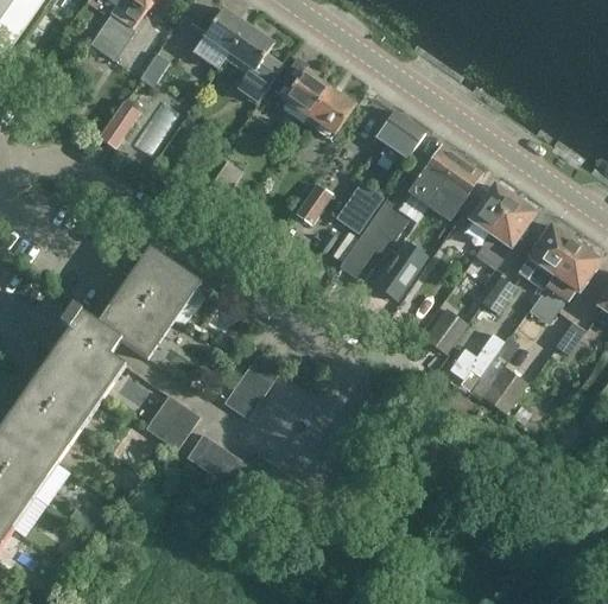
[(0,0),(0,53),(5,57),(43,0),(0,0)]
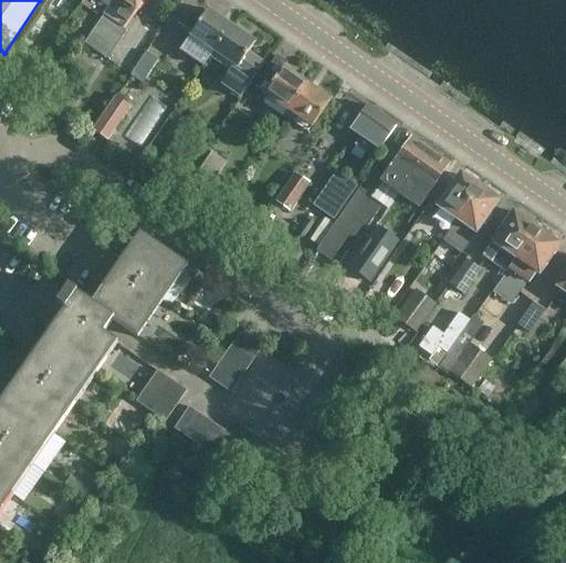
[(111,0),(108,4),(84,41),(104,54),(124,27),(123,25),(136,7),(136,8),(142,0),(111,0)]
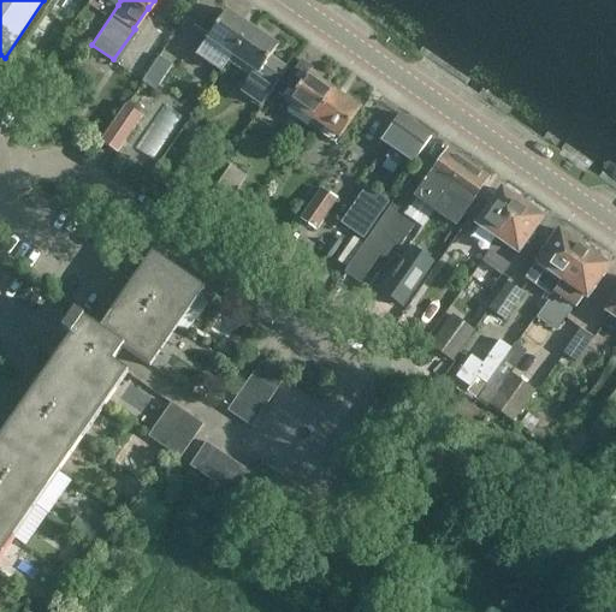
[(207,35),(236,54),(254,28),(226,9),(207,35)]
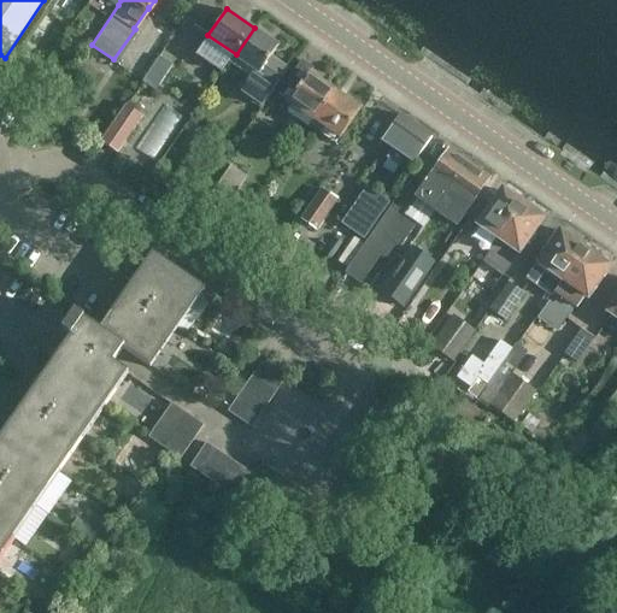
[(285,58),(289,49),(278,42),(278,43),(254,28),(236,54),(259,71),(246,88),(265,101),(291,63),(285,58)]
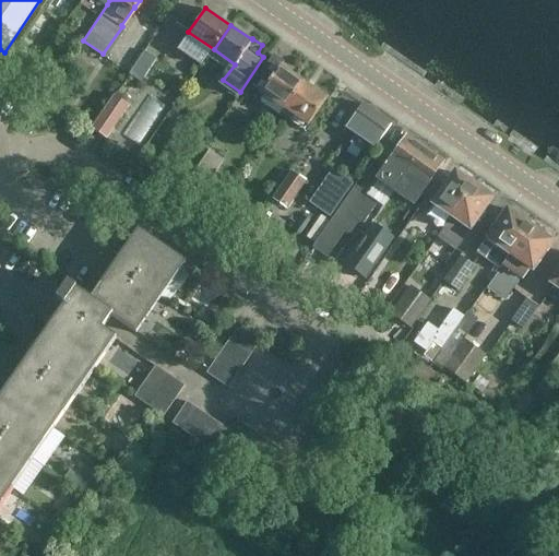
[(141,81),(156,57),(144,48),(128,72),(141,81)]
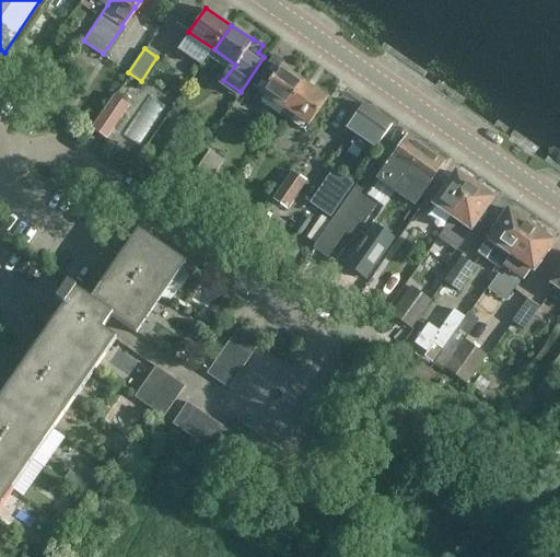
[(283,59),(275,53),(254,83),(264,90),(261,92),(286,108),(304,81),(280,65),(283,59)]
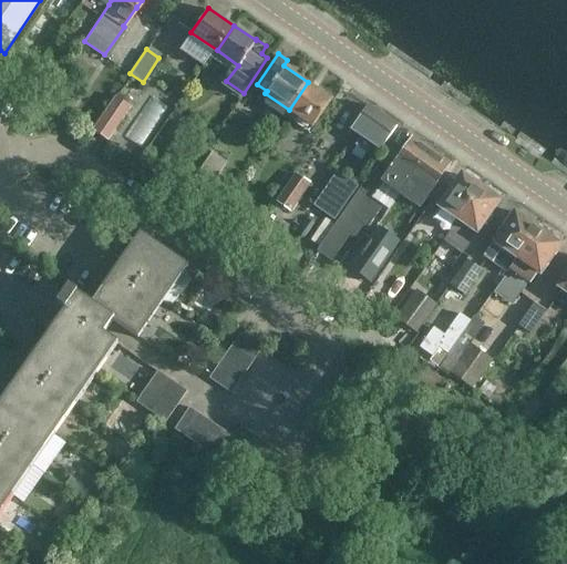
[(332,99),(308,82),(289,110),(313,125),(332,99)]
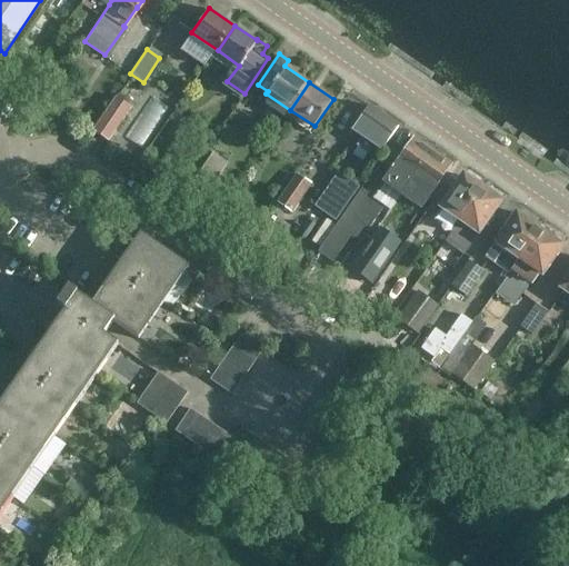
[(149,90),(128,133),(149,145),(170,100),(149,90)]
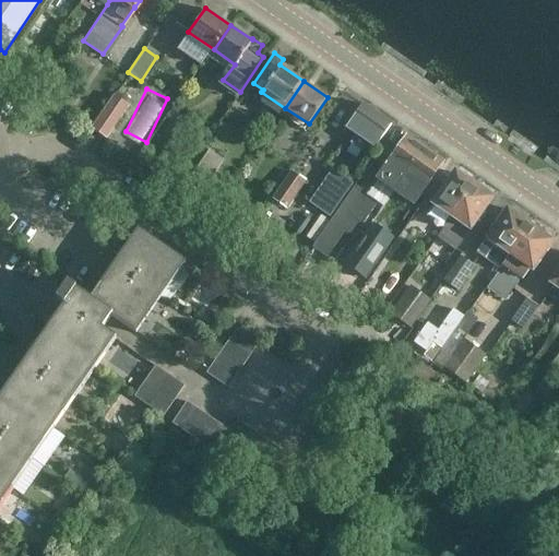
[(109,133),(132,99),(116,90),(93,123),(109,133)]
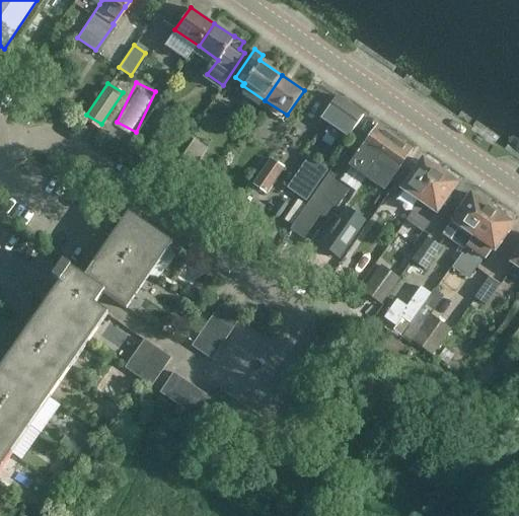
[(320,118),(329,124),(324,131),(337,139),(341,132),(347,136),(363,114),(336,95),(320,118)]
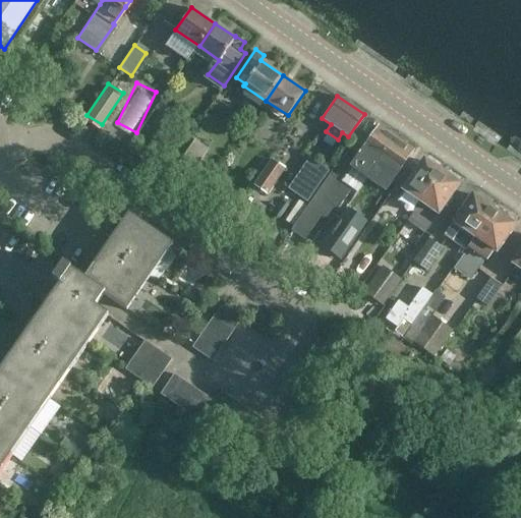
[(380,124),(351,166),(366,177),(395,135),(380,124)]
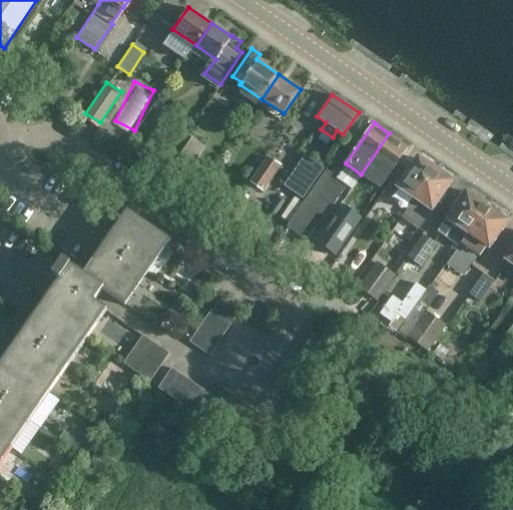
[(389,133),(361,174),(377,185),(405,144),(389,133)]
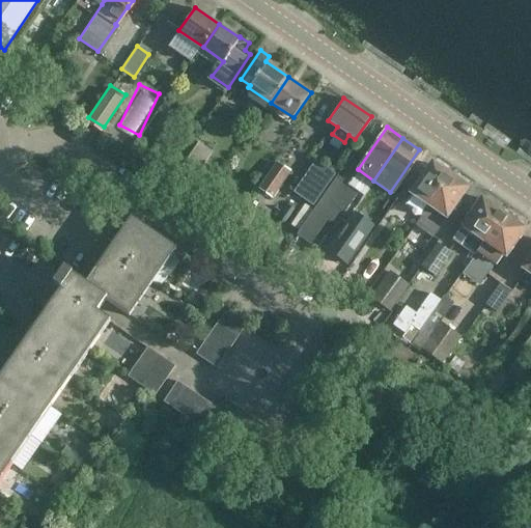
[(189,185),(202,164),(213,150),(198,140),(174,174),(189,185)]
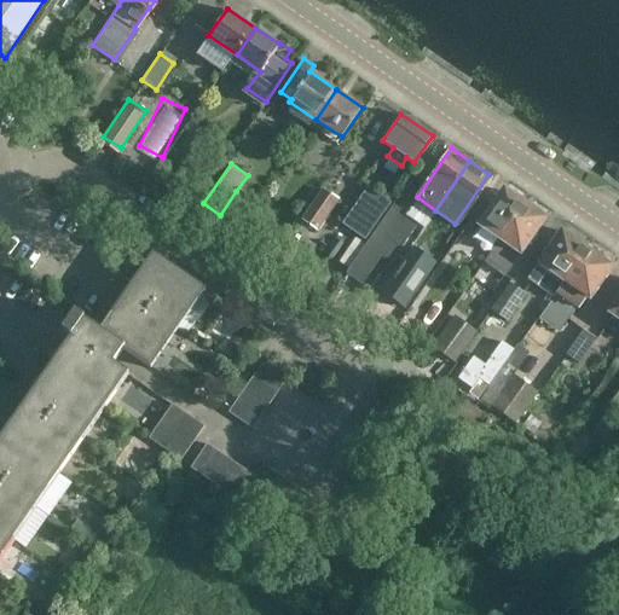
[(528,198),(505,183),(478,222),(501,238),(528,198)]
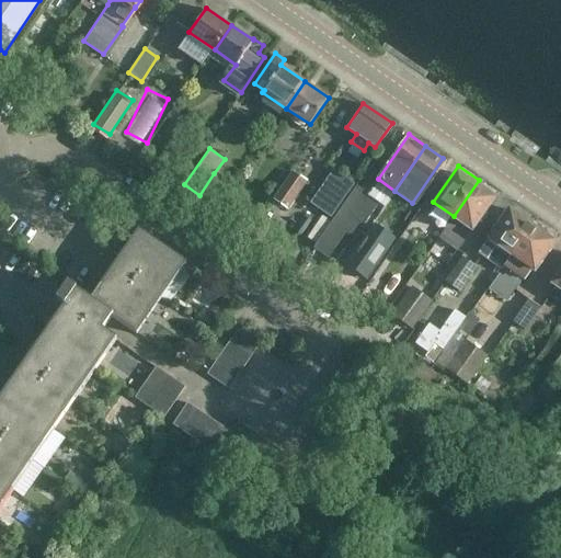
[(290,204),(309,178),(295,168),(275,194),(290,204)]
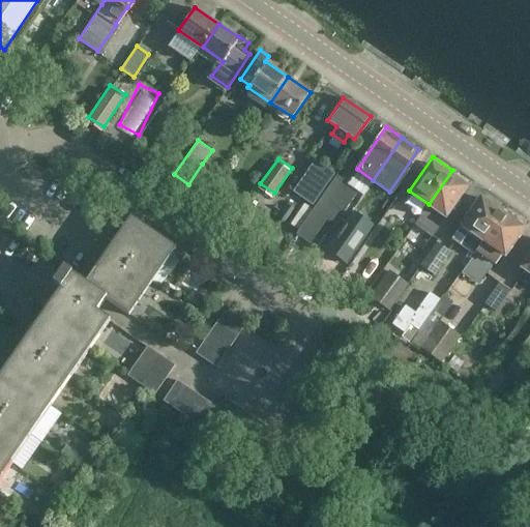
[(334,173),(316,160),(295,191),(314,203),(334,173)]
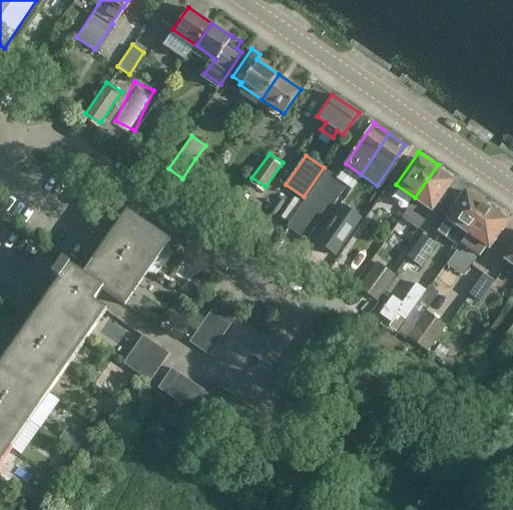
[(455,176),(438,164),(415,198),(432,209),(455,176)]
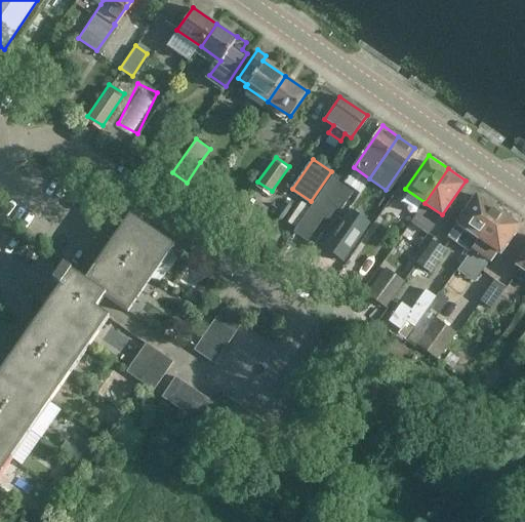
[(311,206),(331,221),(354,189),(333,174),(311,206)]
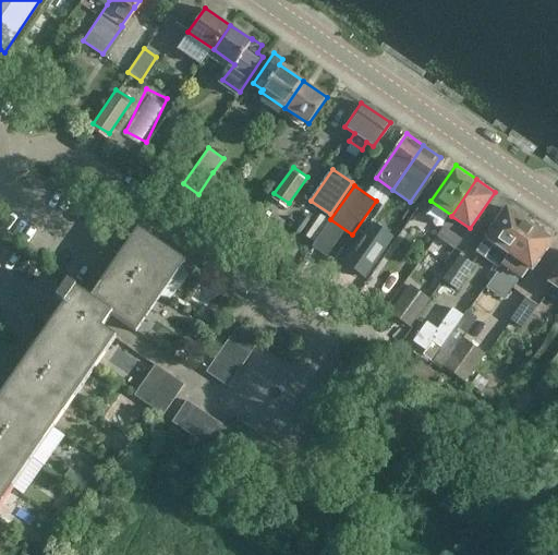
[(505,207),(484,237),(475,250),(498,266),(501,262),(529,224),(505,207)]
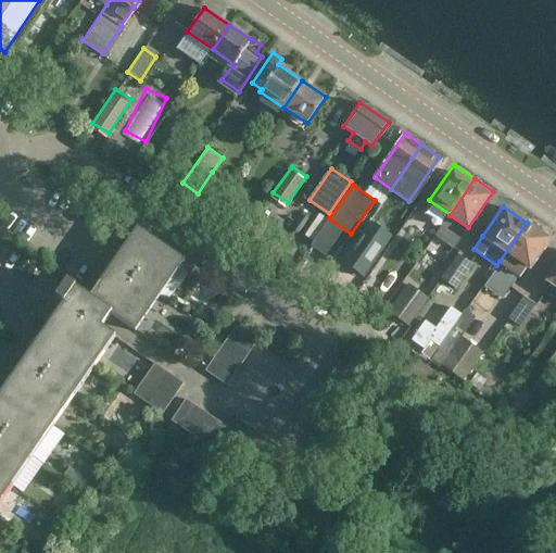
[(458,240),(462,225),(443,222),(441,237),(458,240)]
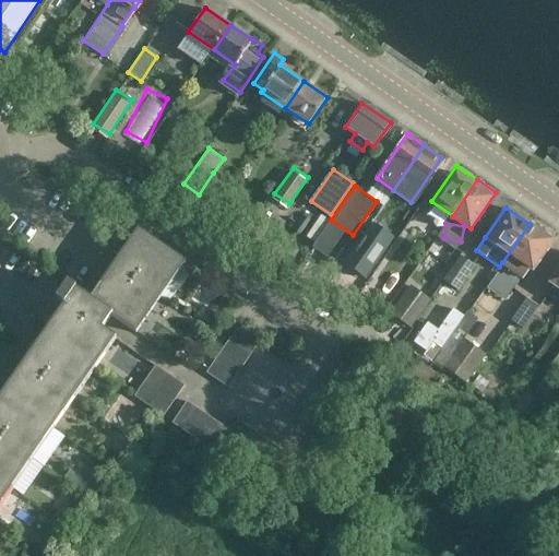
[(551,239),(530,224),(502,262),(523,278),(528,268),(531,270),(551,239)]
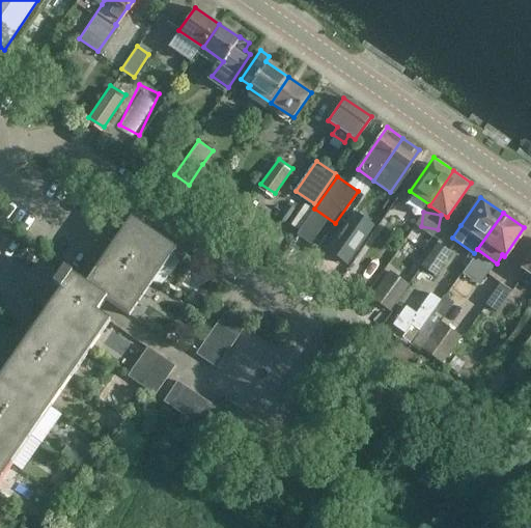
[(65,292),(0,385),(0,473),(108,318),(95,310),(105,297),(126,311),(172,244),(134,218),(88,284),(64,268),(54,283),(65,292)]
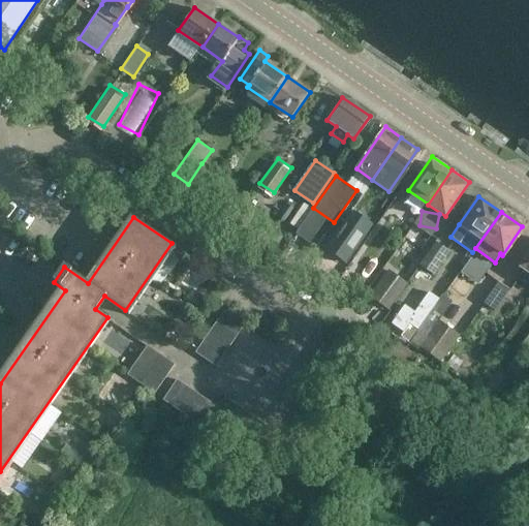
[(348,224),(334,246),(346,255),(362,234),(348,224)]
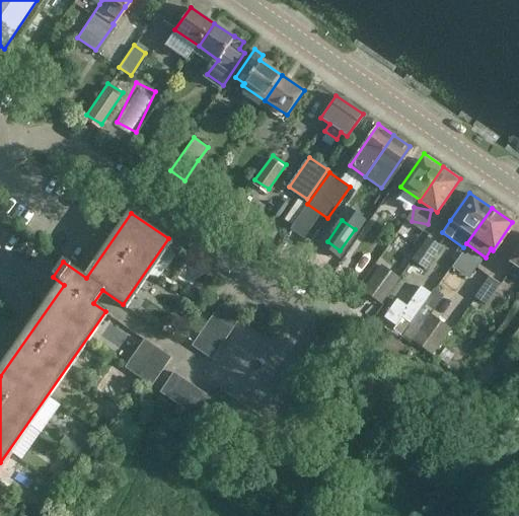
[(425,269),(441,245),(427,235),(411,259),(425,269)]
